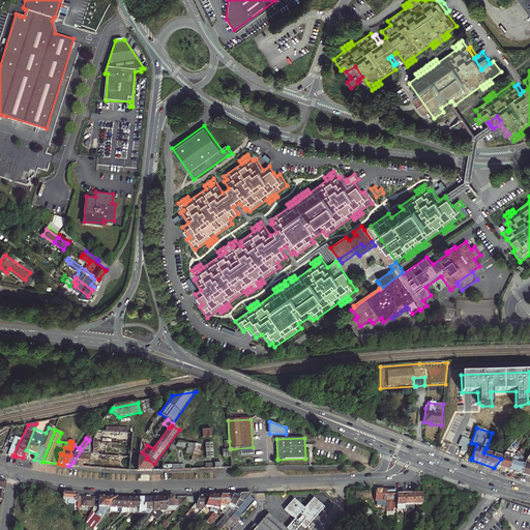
[(200,451),(201,446),(195,445),(188,444),(184,460),(192,461),(192,458),(198,459),(199,455),(201,455),(202,452),(200,451)]
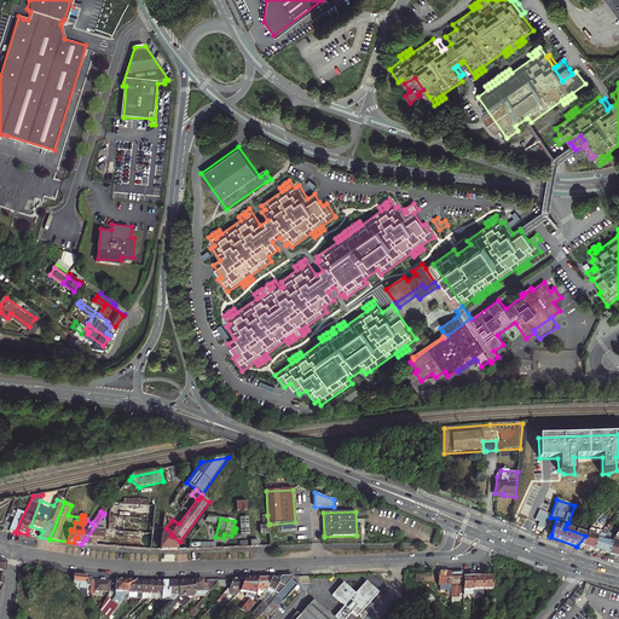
[(613,541),(614,538),(618,533),(607,526),(601,533),(597,538),(594,550),(599,551),(599,553),(602,554),(608,555),(613,541)]
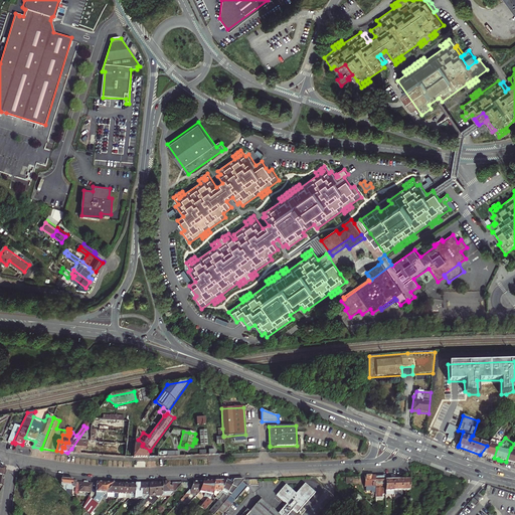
[(133,458),(148,458),(148,454),(150,451),(142,446),(143,444),(138,440),(135,439),(133,458)]
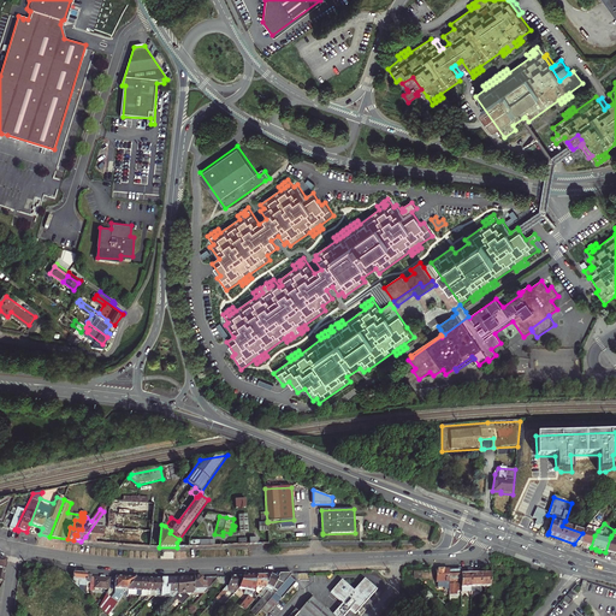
[(582,533),(574,544),(591,548),(594,535),(598,531),(587,527),(582,533)]
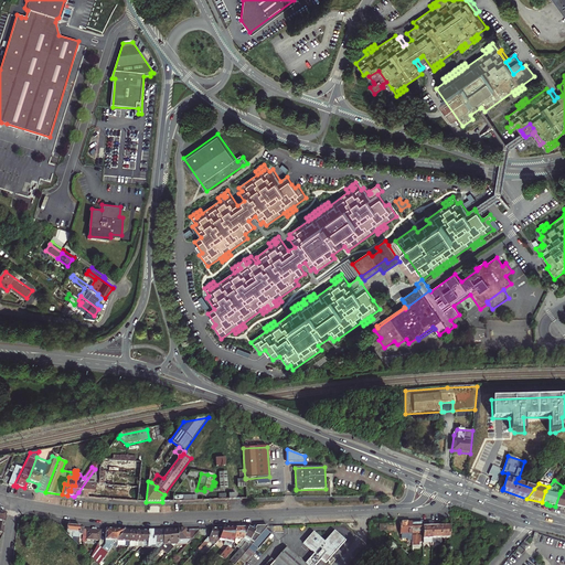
[(561,491),(560,493),(555,507),(560,508),(560,509),(564,510),(564,509),(564,484),(564,487),(561,491)]
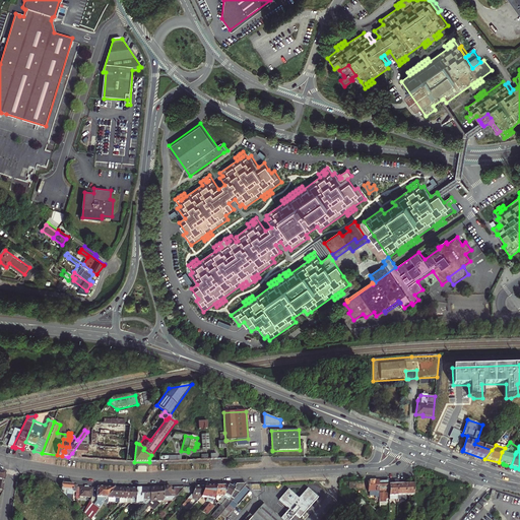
[(8,474),(1,472),(0,473),(0,479),(2,480),(1,486),(0,485),(0,489),(0,490),(0,492),(5,493),(7,482),(8,474)]
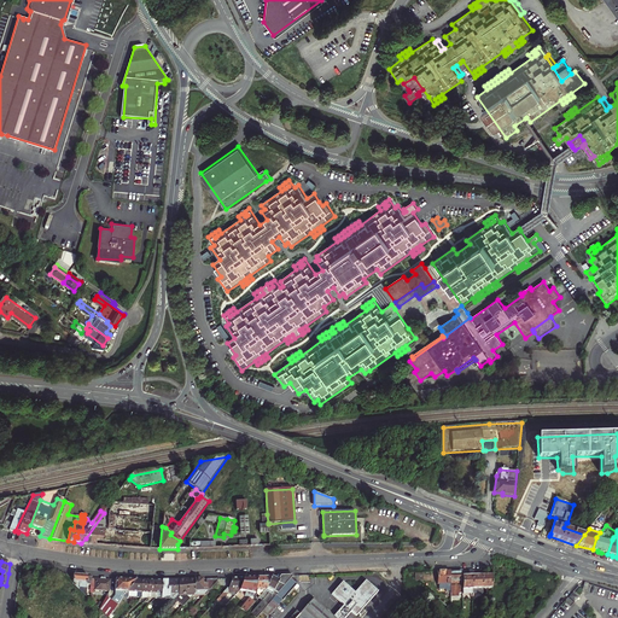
[(449,584),(449,571),(437,572),(437,586),(438,586),(438,590),(444,590),(444,592),(449,592),(449,584)]
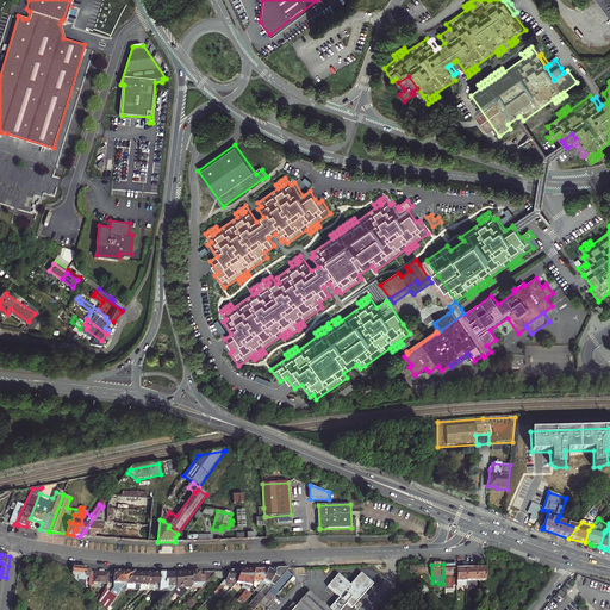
[(443,564),(443,577),(443,584),(449,584),(449,586),(456,585),(456,583),(456,577),(456,570),(456,564),(443,564)]
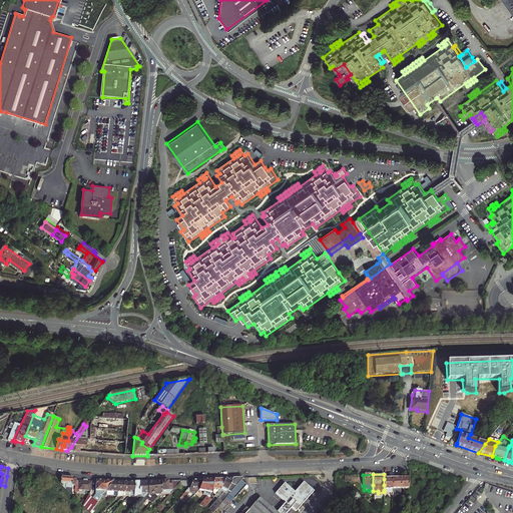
[(76,499),(75,495),(71,491),(72,485),(75,486),(76,480),(76,478),(61,477),(61,485),(76,499)]
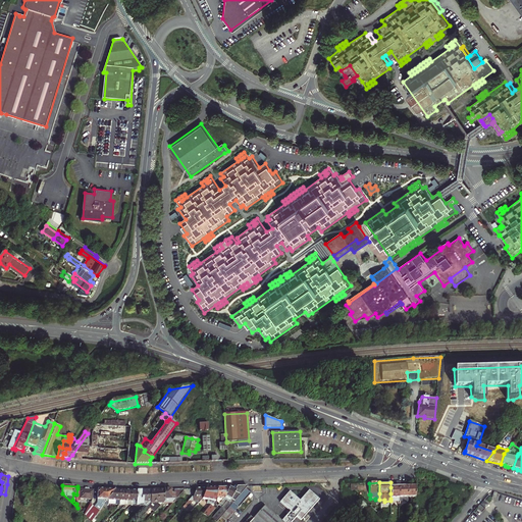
[(230,506),(245,489),(247,486),(238,486),(236,490),(229,487),(223,500),(219,504),(218,505),(221,508),(210,521),(211,521),(216,521),(221,518),(230,506)]
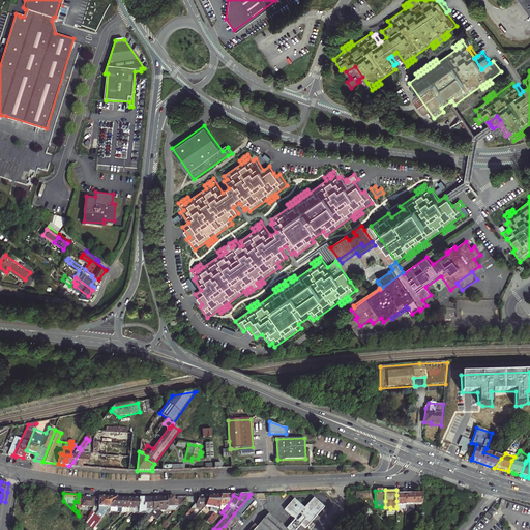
[(413,494),(405,495),(405,506),(405,510),(413,510),(413,505),(413,494)]
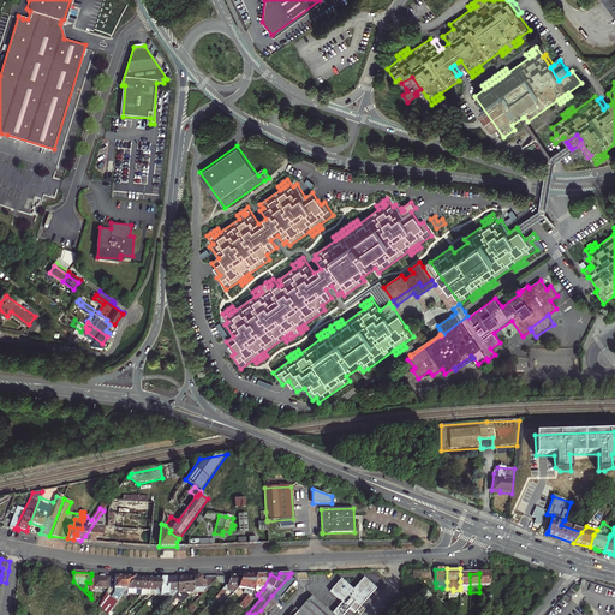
[(95,587),(108,589),(109,578),(106,577),(105,574),(101,574),(100,577),(91,575),(90,583),(90,590),(94,590),(95,587)]
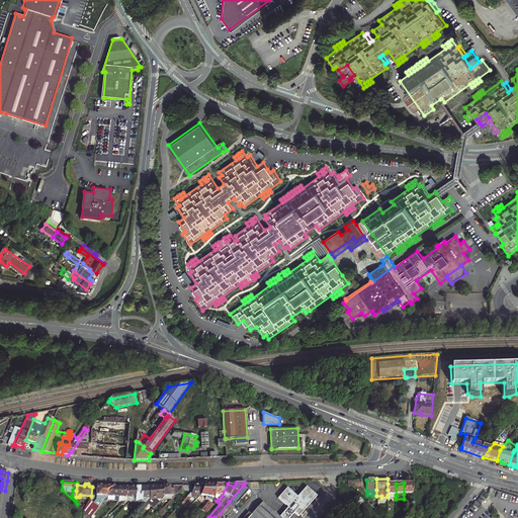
[(216,495),(218,484),(217,484),(204,485),(201,495),(206,497),(206,499),(207,500),(207,501),(211,501),(212,498),(213,498),(214,495),(216,495)]
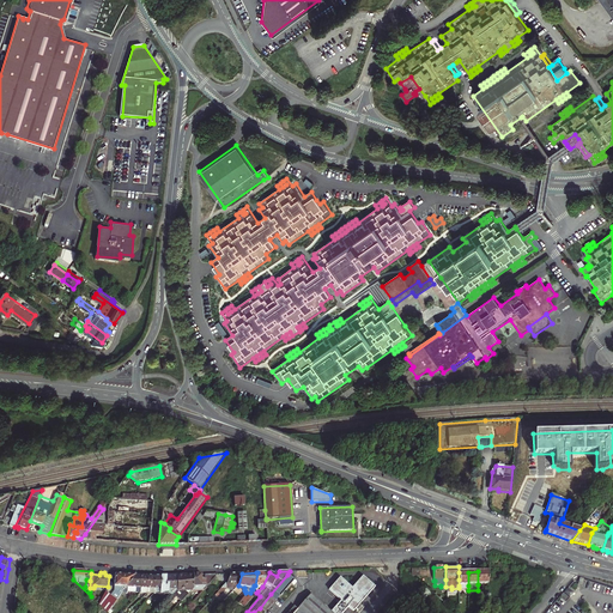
[(260,572),(258,572),(255,586),(254,589),(258,592),(262,587),(269,572),(260,572)]
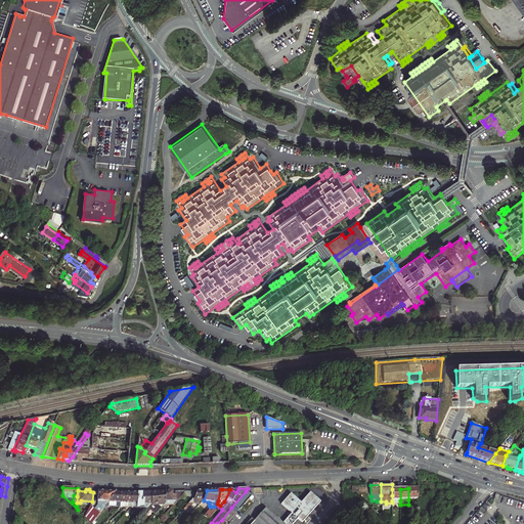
[(400,500),(400,489),(392,489),(392,495),(392,500),(392,503),(392,505),(400,505),(400,500)]
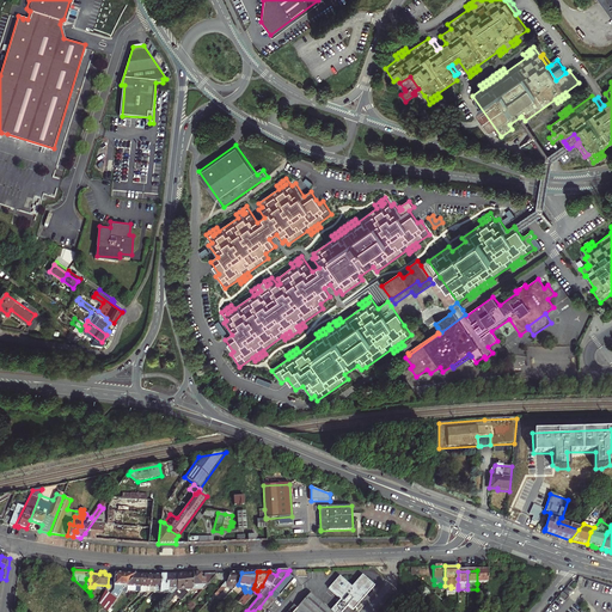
[(117,593),(122,586),(123,573),(115,573),(114,589),(111,594),(103,607),(108,611),(120,594),(117,593)]
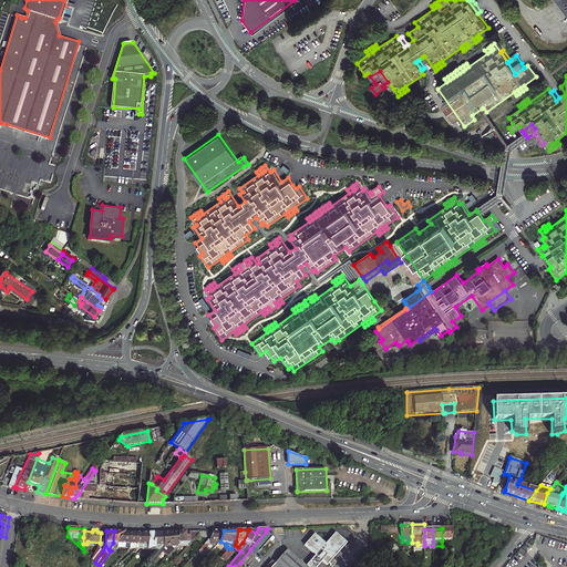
[(117,543),(125,532),(114,531),(113,543),(109,549),(111,550),(117,543)]
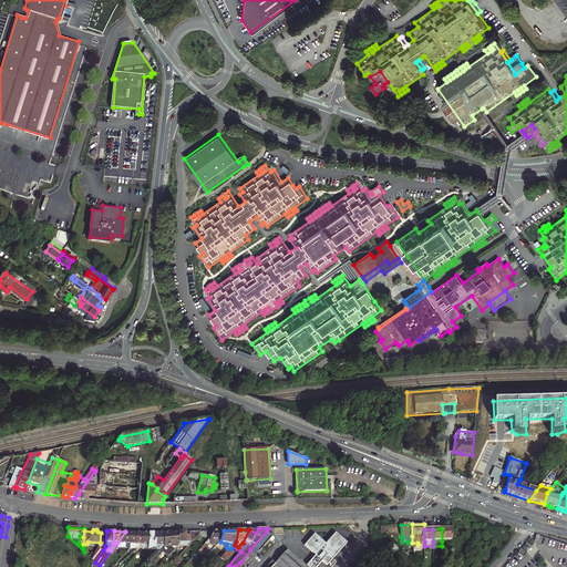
[(179,544),(176,547),(187,547),(202,531),(189,532),(189,536),(186,536),(186,532),(178,532),(179,544)]
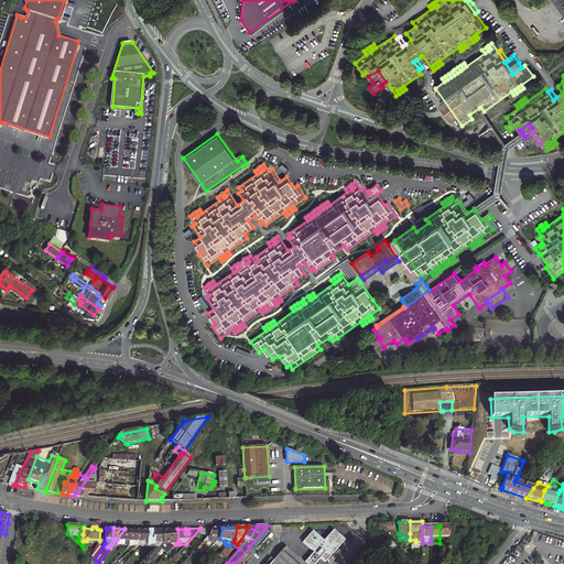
[(208,541),(217,541),(218,540),(219,539),(223,528),(212,528),(209,537),(207,538),(198,546),(201,549),(208,541)]
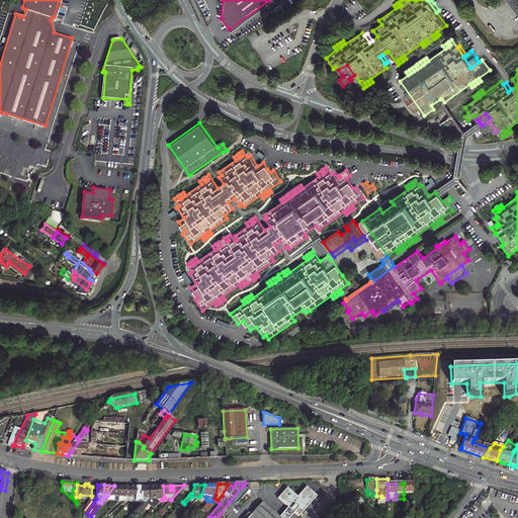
[(107,501),(118,501),(119,486),(114,486),(107,496),(107,501)]
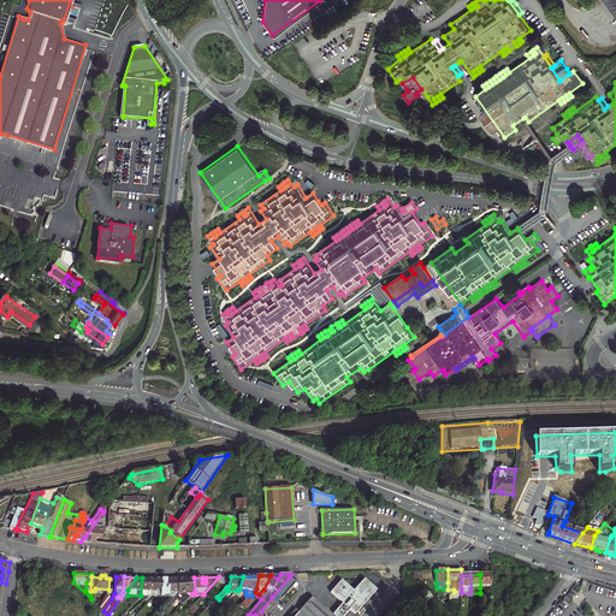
[(181,606),(191,594),(195,591),(194,578),(178,578),(178,594),(173,600),(166,608),(169,609),(176,602),(181,606)]
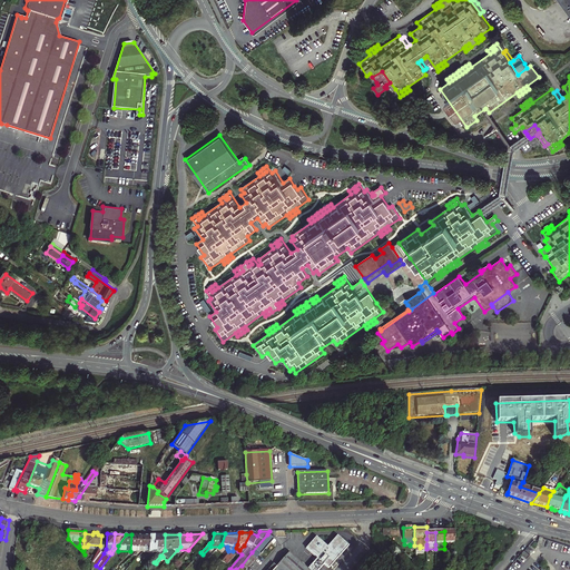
[(165,550),(165,534),(155,536),(155,543),(157,543),(157,552),(160,556),(165,550)]
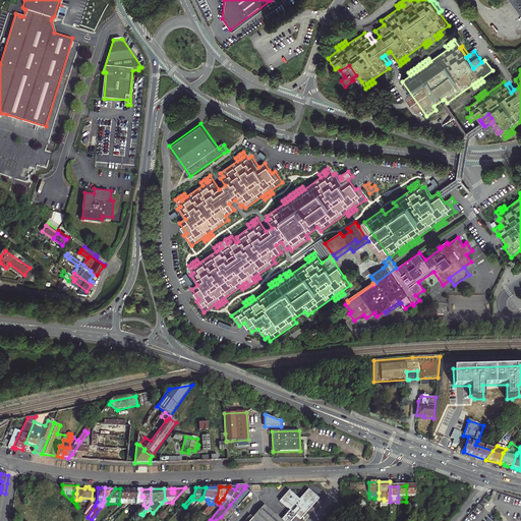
[(251,495),(244,488),(230,505),(235,509),(237,506),(238,507),(247,497),(249,498),(251,495)]
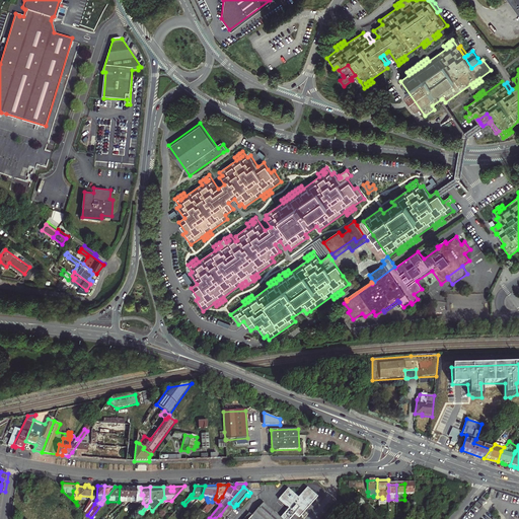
[(138,488),(131,488),(131,503),(143,503),(143,495),(141,495),(141,488),(138,488)]
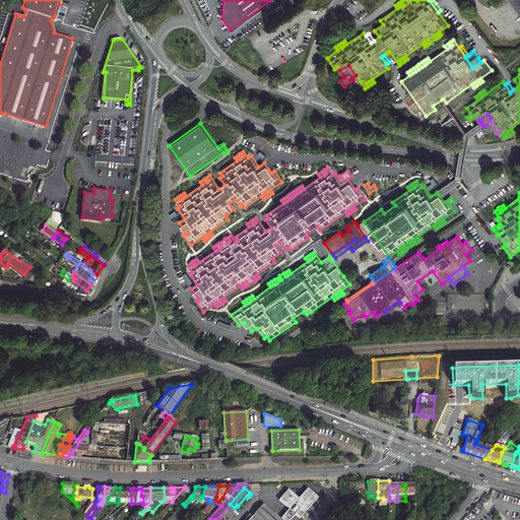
[(317,498),(307,490),(299,500),(288,491),(279,501),(289,510),(288,510),(289,512),(294,514),(295,516),(295,515),(300,519),(317,498)]
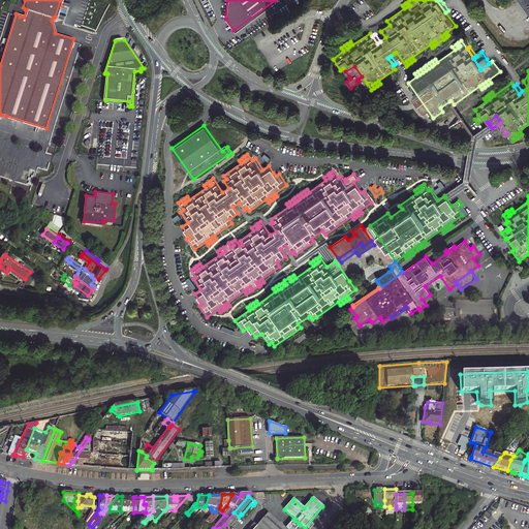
[(86,522),(89,525),(96,514),(91,511),(86,522)]
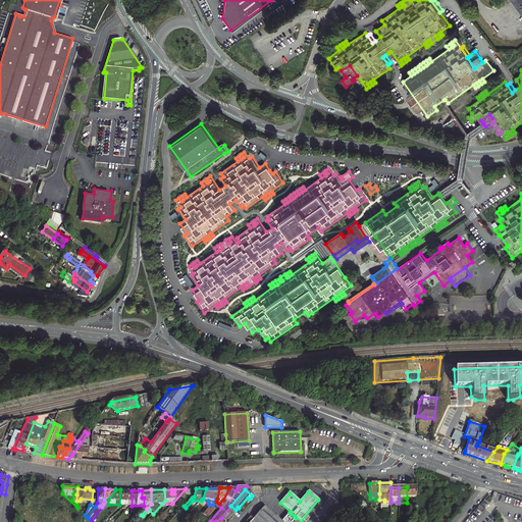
[(203,521),(214,510),(213,509),(210,506),(203,514),(206,517),(201,521),(203,521)]
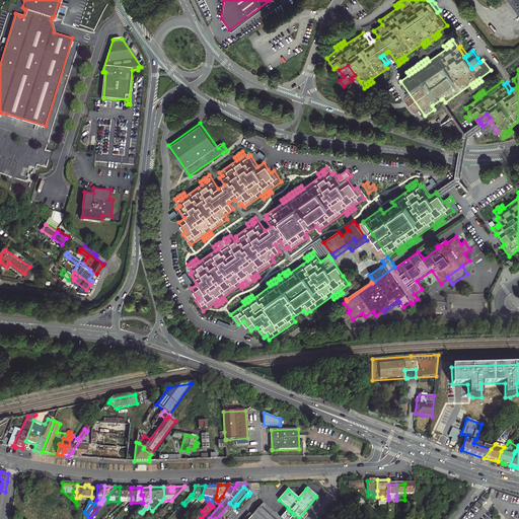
[(224,518),(234,507),(229,503),(220,515),(224,518)]
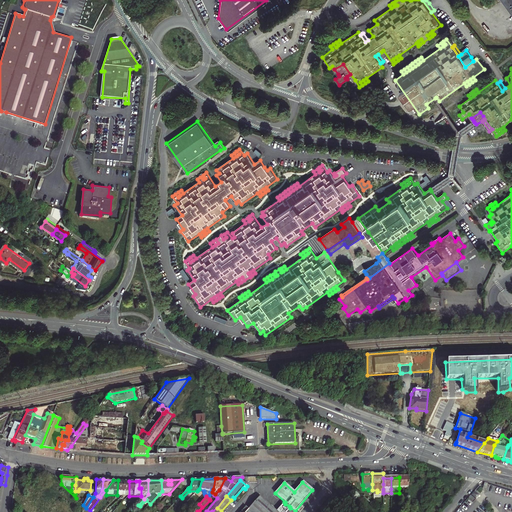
[(285,511),(290,508),(289,506),(285,504),(284,502),(276,511),(259,497),(248,509),(245,507),(240,511),(285,511)]
